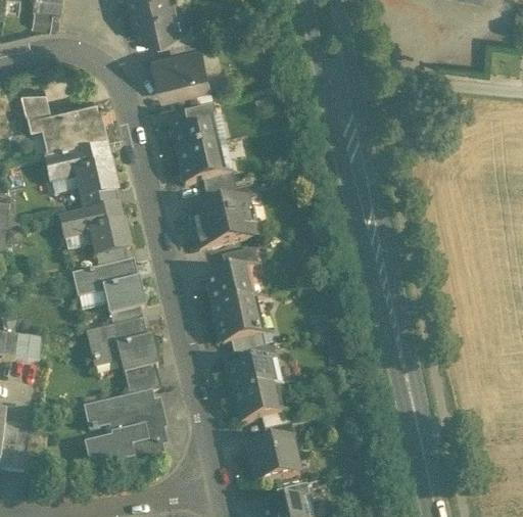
[(135,0),(131,1),(138,33),(154,29),(175,25),(174,22),(168,0),(135,0)]
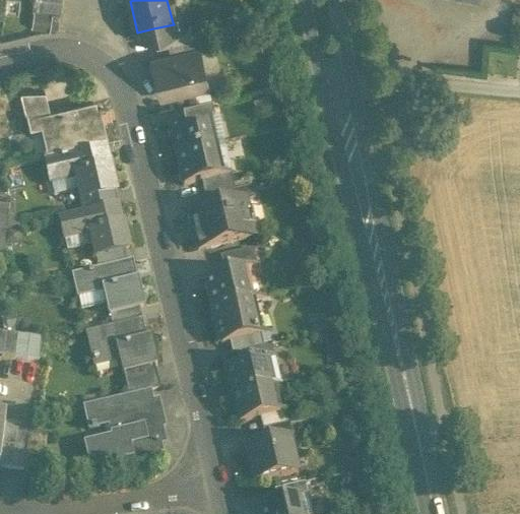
[(185,19),(173,22),(174,24),(153,28),(156,42),(169,39),(168,38),(189,33),(188,31),(185,19)]
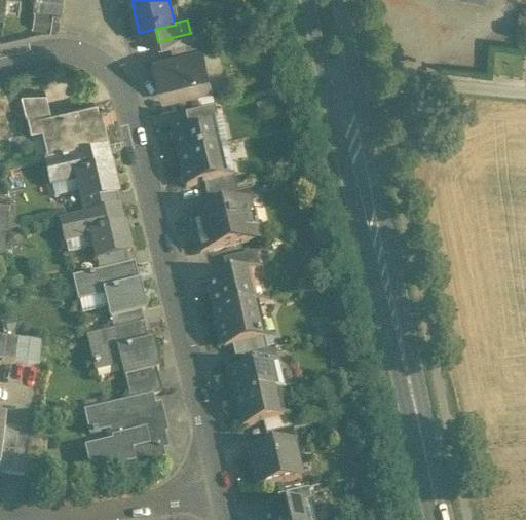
[(210,28),(190,32),(191,33),(170,38),(171,39),(173,50),(201,43),(201,45),(214,42),(210,28)]
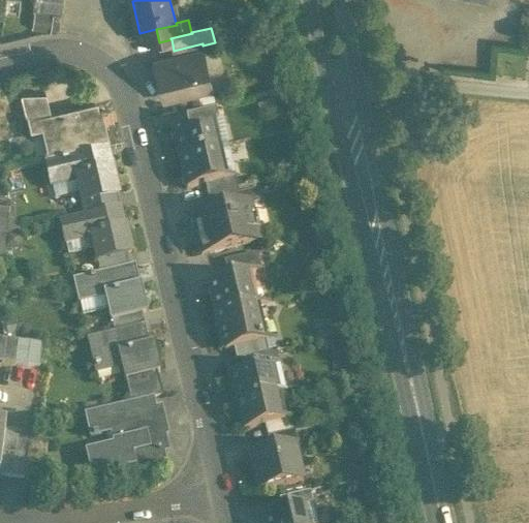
[(174,51),(156,55),(164,91),(211,80),(203,45),(203,43),(174,51)]
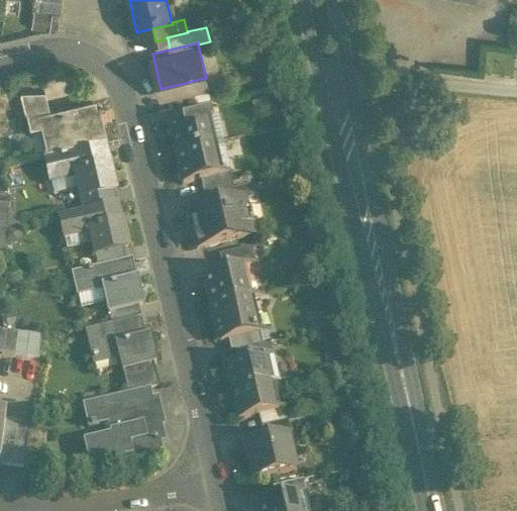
[(44,85),(20,86),(26,111),(49,105),(44,85)]
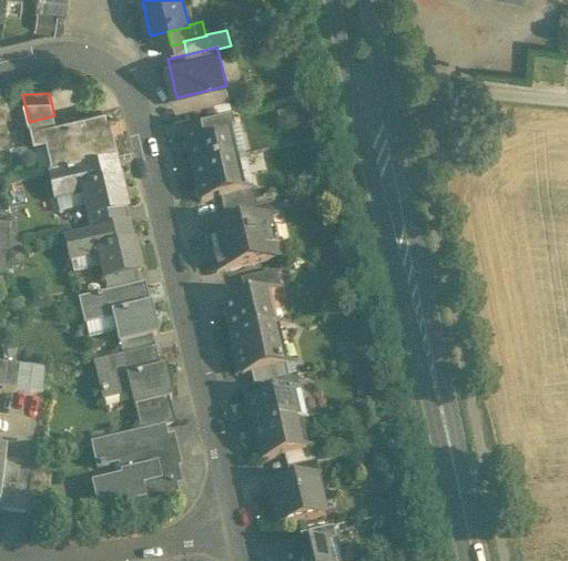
[(231,99),(200,105),(204,125),(223,121),(223,122),(236,120),(231,99)]
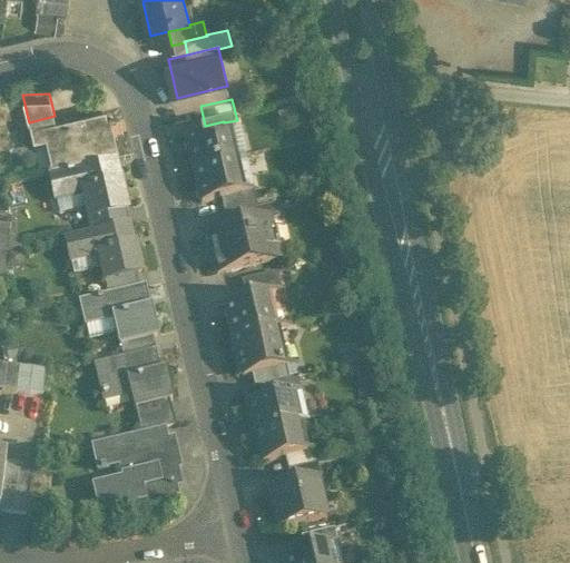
[(55,116),(29,122),(35,145),(45,142),(51,170),(115,155),(102,105),(55,116)]
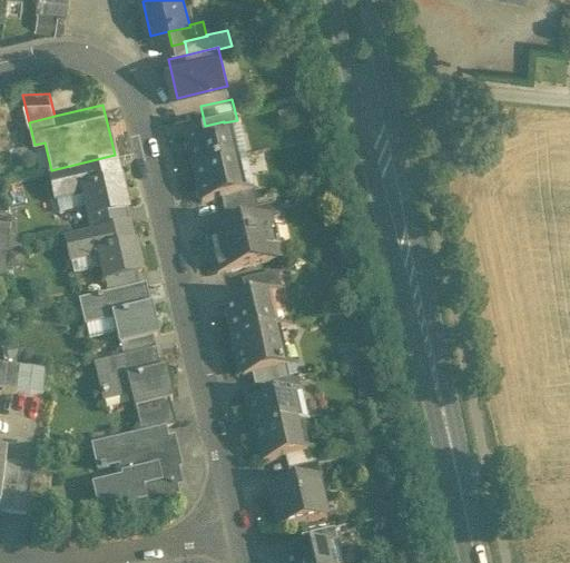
[(205,126),(185,130),(193,165),(232,156),(224,122),(224,121),(205,126)]
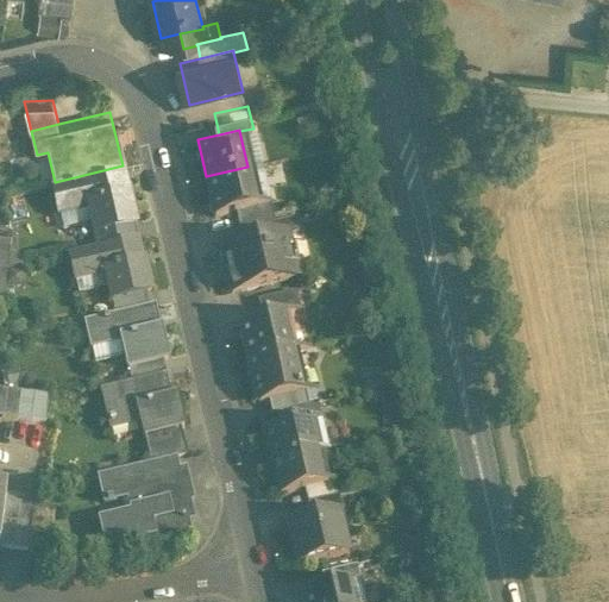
[(55,182),(54,182),(60,208),(89,201),(96,229),(131,220),(136,219),(123,165),(55,182)]
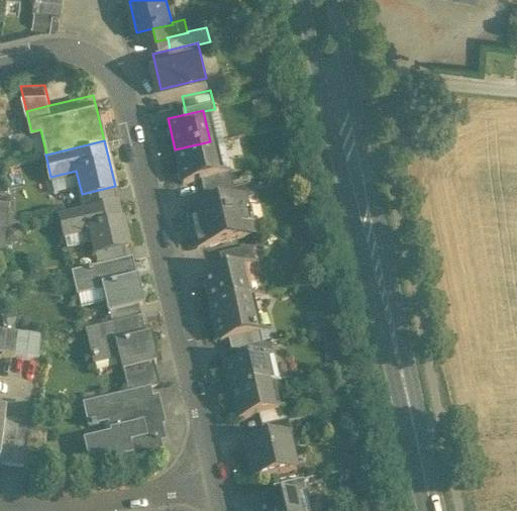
[(210,141),(175,149),(182,181),(200,177),(217,173),(217,172),(210,141)]
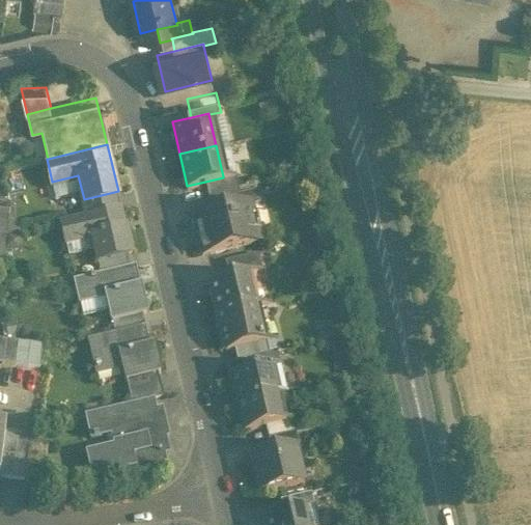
[(235,173),(223,176),(223,177),(205,182),(210,197),(227,194),(240,191),(235,173)]
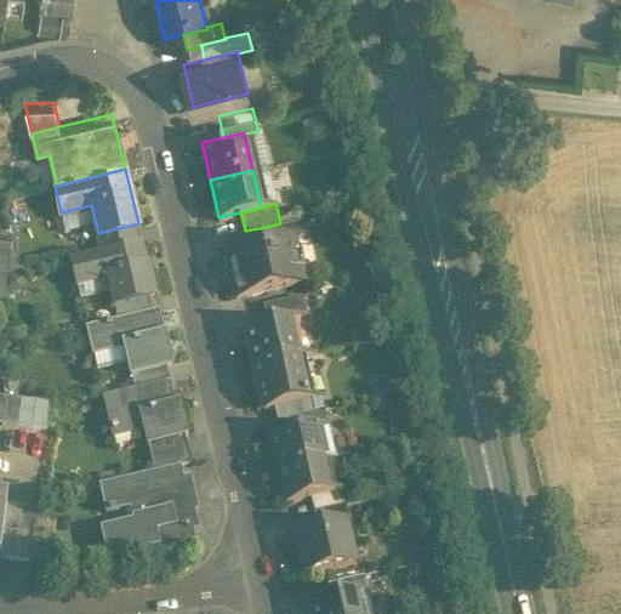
[(301,217),(280,223),(266,227),(269,240),(292,234),(294,237),(305,233),(301,217)]
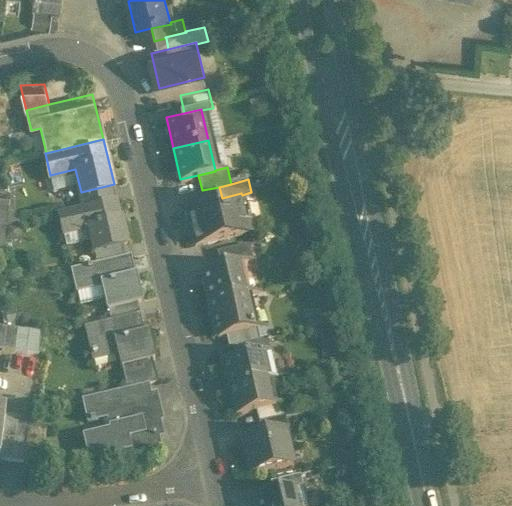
[(110,185),(81,192),(83,204),(112,197),(110,185)]
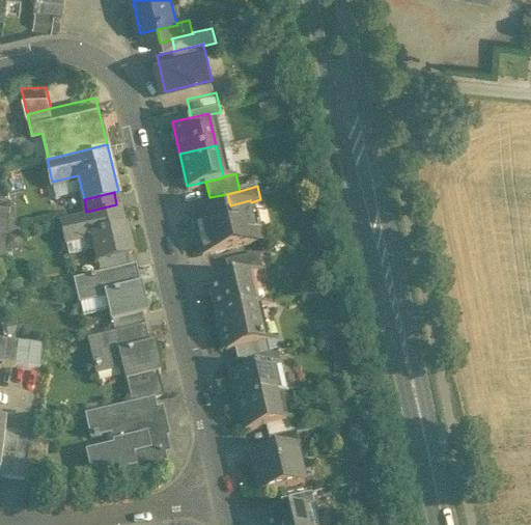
[(230,205),(194,214),(202,250),(258,238),(251,202),(250,200),(230,205)]
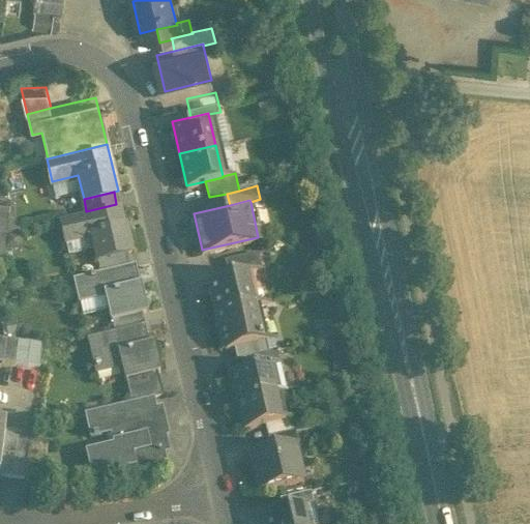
[(86,211),(61,217),(66,240),(92,234),(97,258),(127,251),(131,250),(120,203),(86,211)]
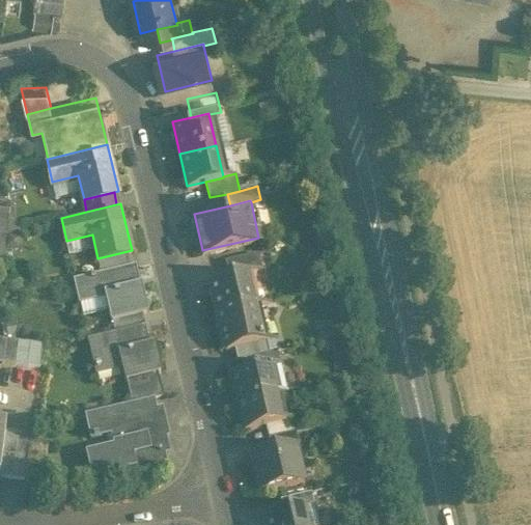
[(9,206),(0,205),(0,218),(8,219),(9,206)]
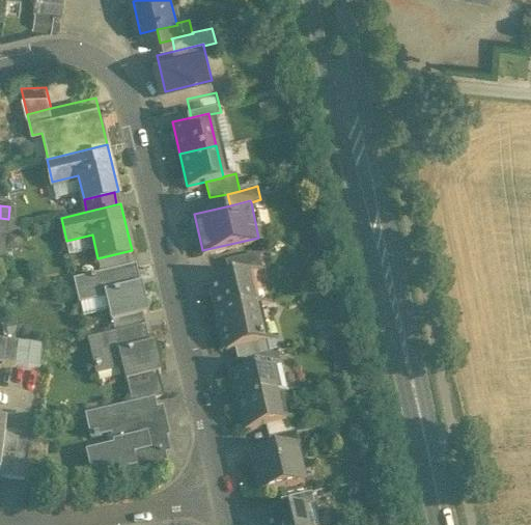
[(257,250),(225,258),(229,274),(246,271),(246,272),(262,268),(257,250)]
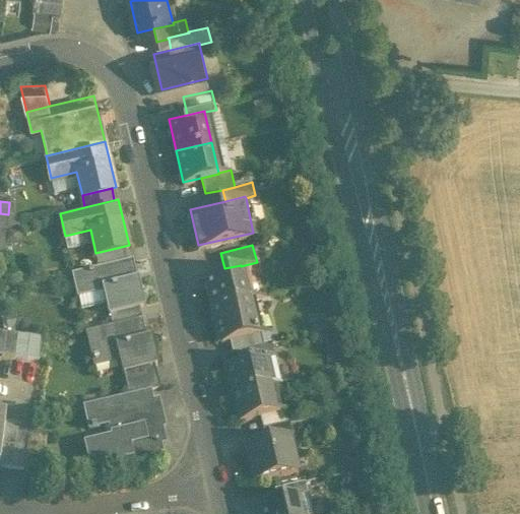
[(125,246),(95,253),(99,265),(128,258),(125,246)]
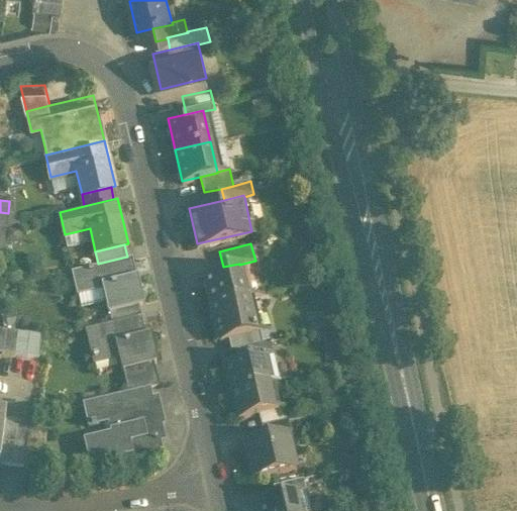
[(98,264),(73,270),(78,291),(103,286),(109,309),(138,302),(142,301),(131,256),(98,264)]
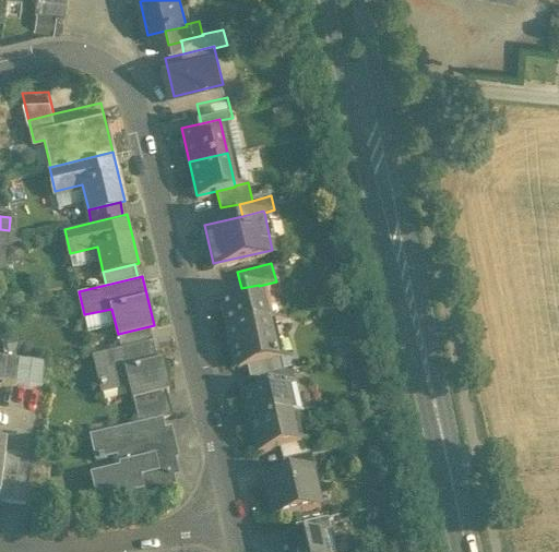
[(241,288),(221,294),(228,327),(266,319),(259,286),(259,285),(241,288)]
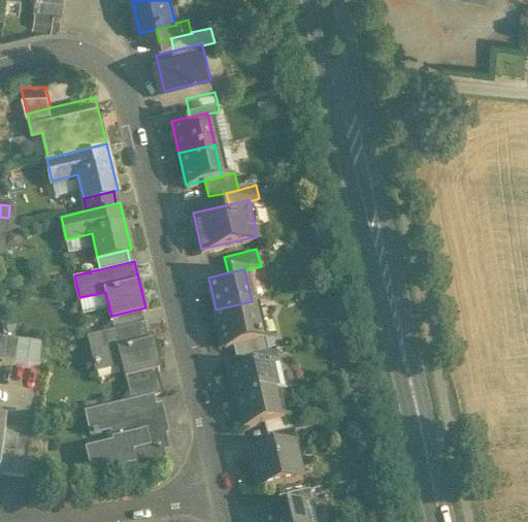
[(252,301),(216,310),(224,346),(233,344),(261,337),(252,301)]
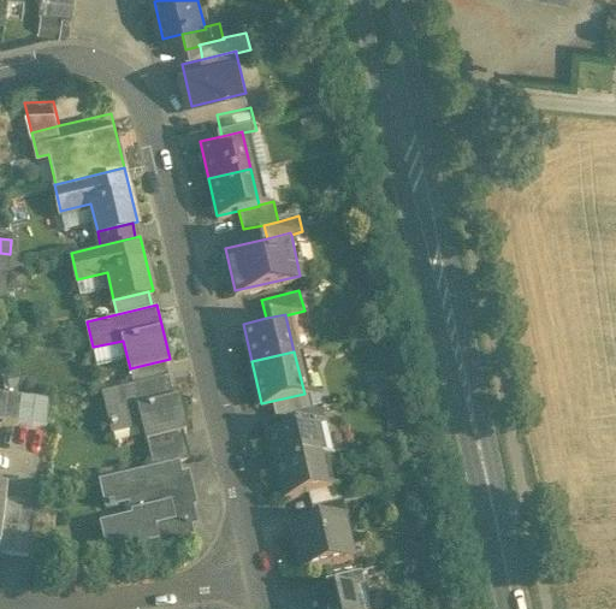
[(165,360),(130,368),(132,383),(169,374),(165,360)]
